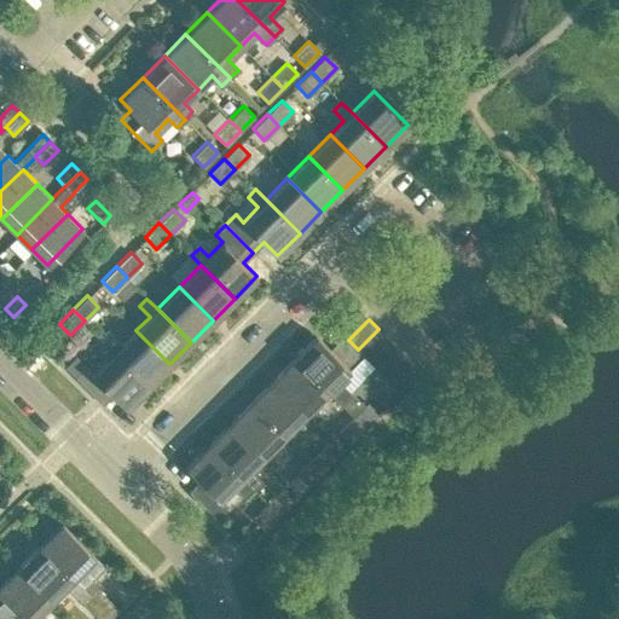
[(358,350),(368,360),(388,340),(379,329),(358,350)]
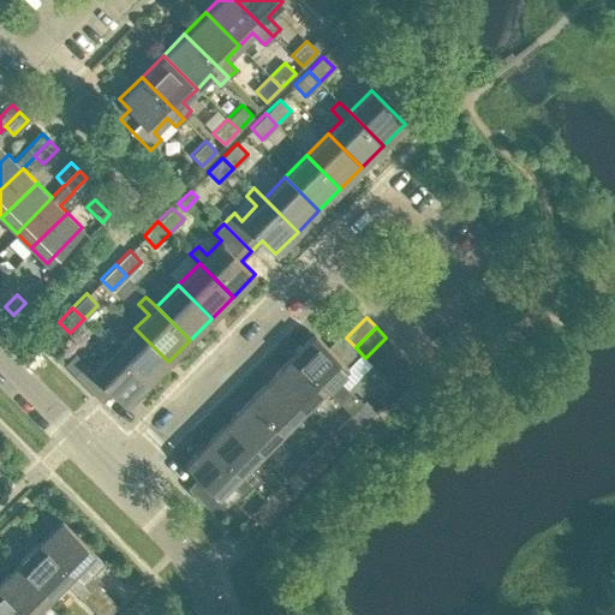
[(111,330),(102,338),(148,382),(168,362),(135,328),(121,341),(111,330)]
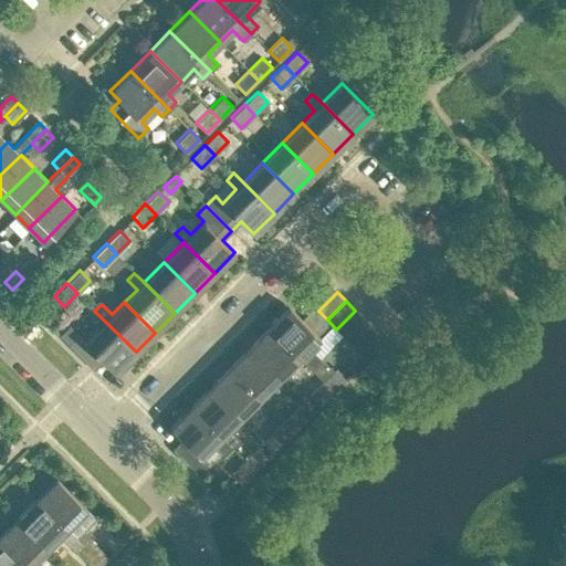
[(268,326),(299,357),(308,367),(318,356),(310,347),(332,325),(313,306),(301,318),(289,306),(268,326)]
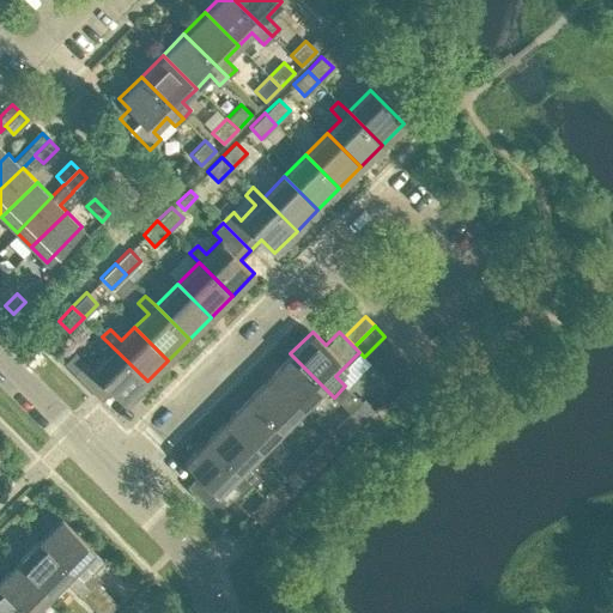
[(147,381),(102,337),(95,345),(105,356),(91,370),(84,363),(74,374),(101,400),(111,390),(125,404),(147,381)]
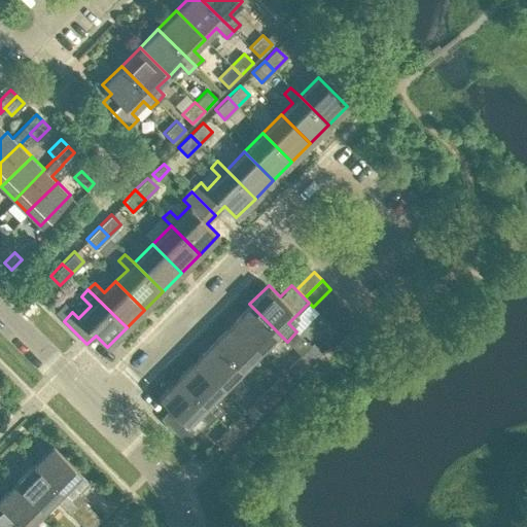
[(313,307),(322,315),(340,297),(330,289),(313,307)]
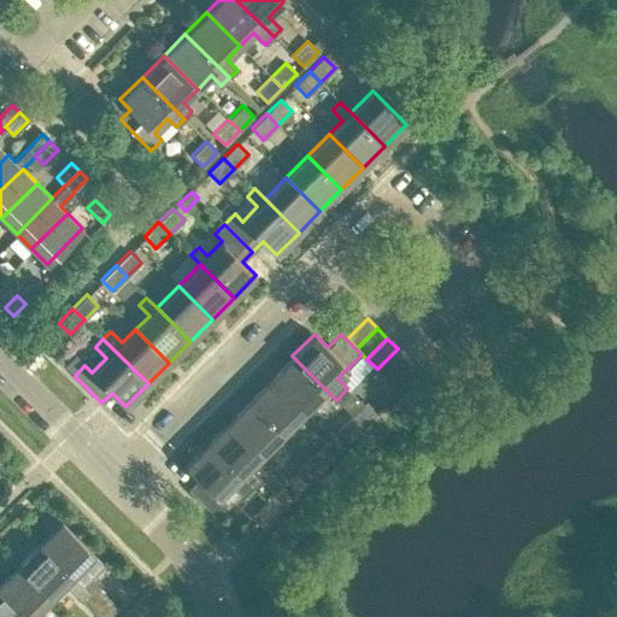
[(377,369),(387,380),(407,359),(398,348),(377,369)]
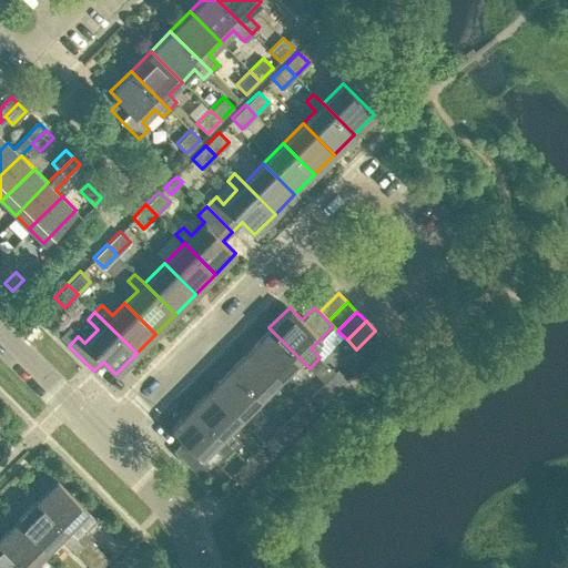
[(269,327),(250,347),(281,378),(300,358),(269,327)]
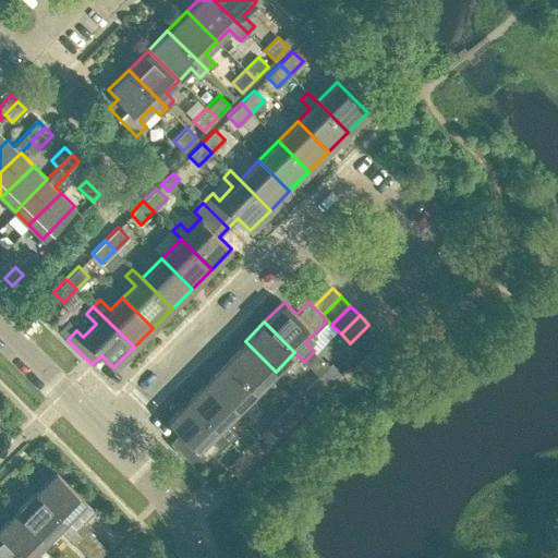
[(350,343),(360,352),(378,334),(368,325),(350,343)]
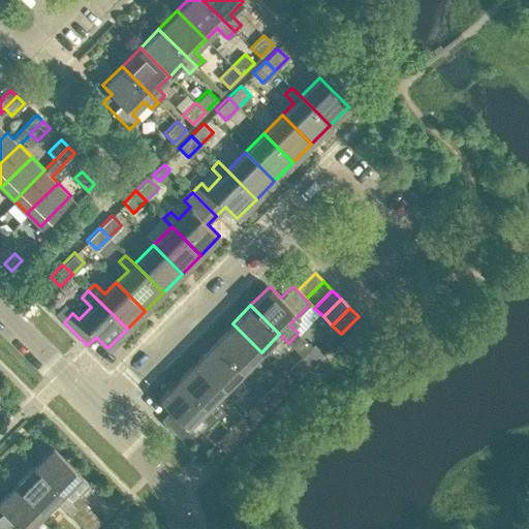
[(232,323),(214,342),(243,371),(261,352),(232,323)]
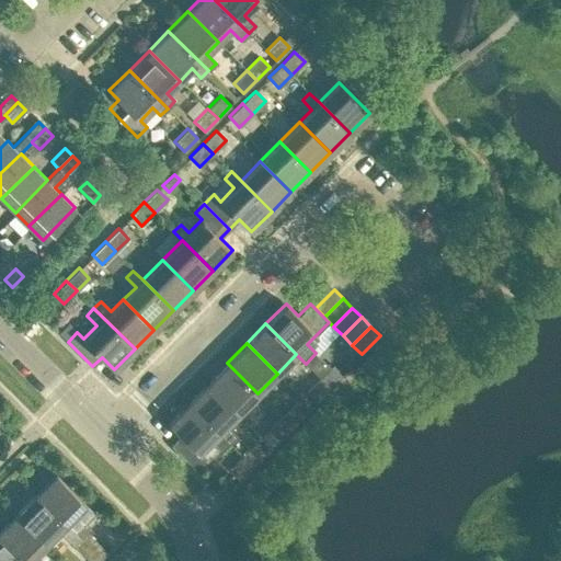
[(227,363),(207,382),(238,413),(258,393),(227,363)]
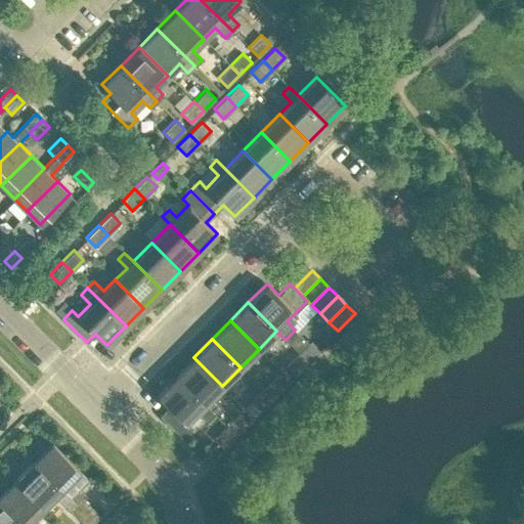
[(310,340),(299,352),(308,361),(320,350),(310,340)]
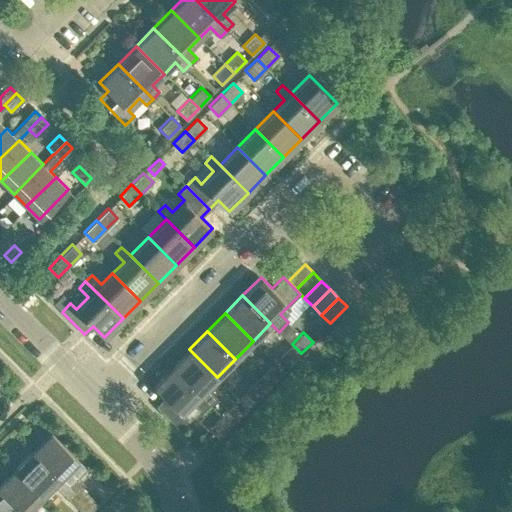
[(301,353),(292,344),(280,356),(289,365),(301,353)]
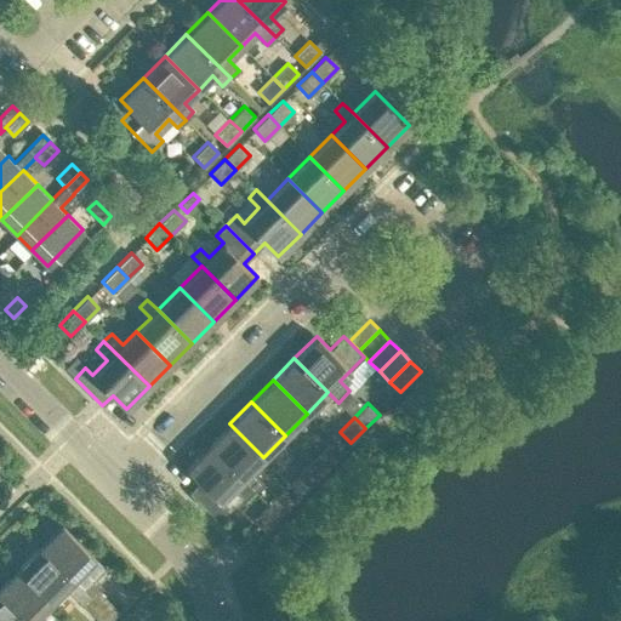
[(229,423),(208,445),(254,490),(262,482),(250,471),(263,457),(229,423)]
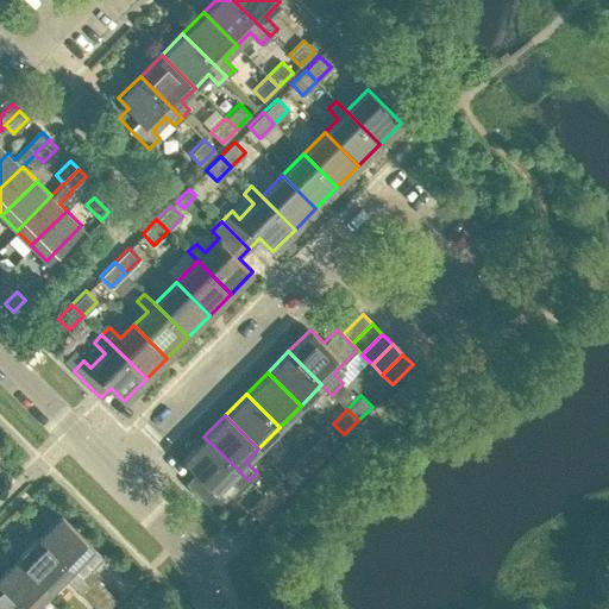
[(249,481),(203,437),(182,459),(195,472),(186,482),(212,508),(223,497),(215,491),(230,478),(240,489),(249,481)]
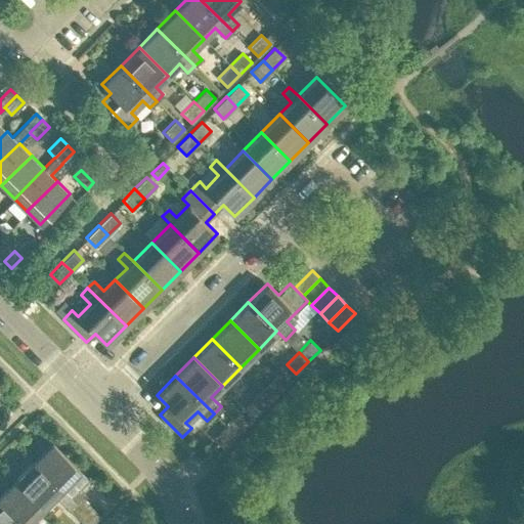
[(274,377),(262,389),(271,398),(284,386),(274,377)]
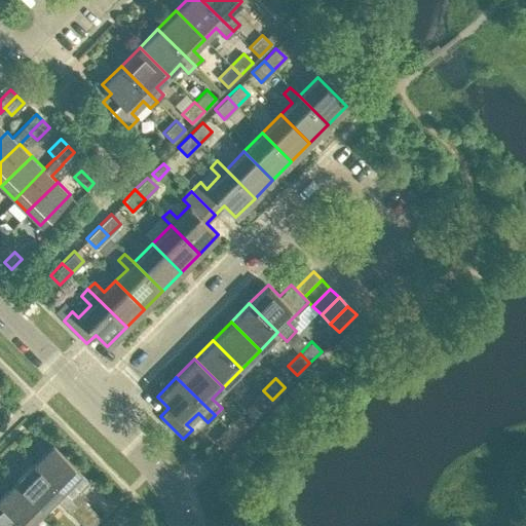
[(272,400),(263,390),(251,403),(261,412),(272,400)]
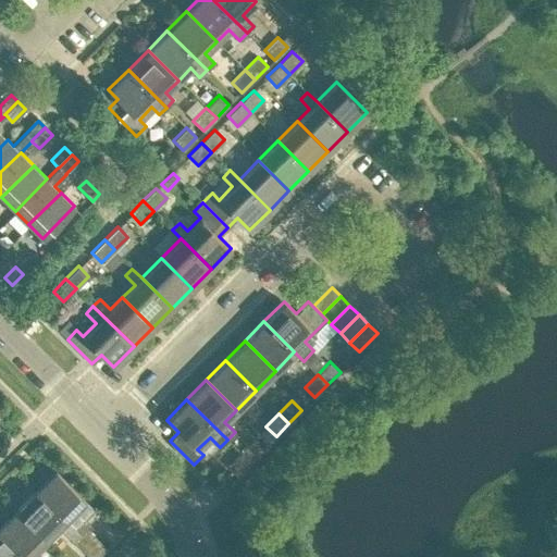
[(252,440),(239,453),(250,462),(263,449),(252,440)]
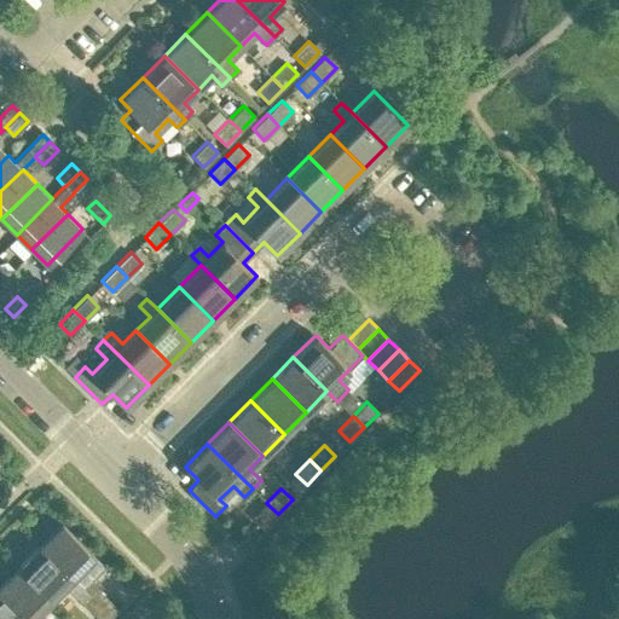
[(278,514),(266,503),(253,518),(264,528),(278,514)]
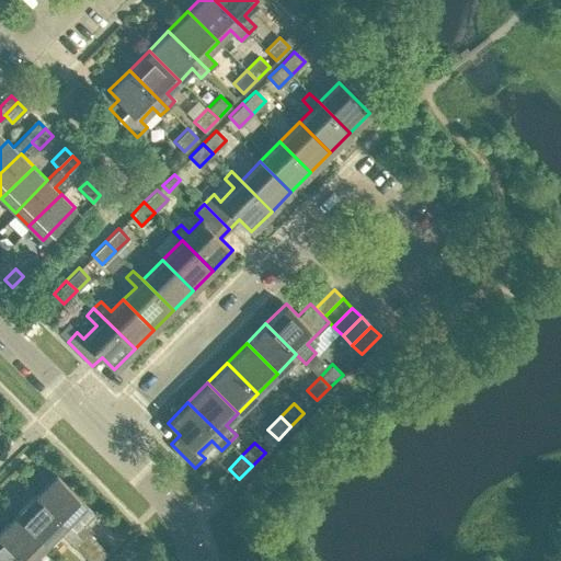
[(35,493),(66,524),(79,537),(72,544),(82,554),(95,541),(87,531),(84,521),(94,512),(56,473),(35,493)]
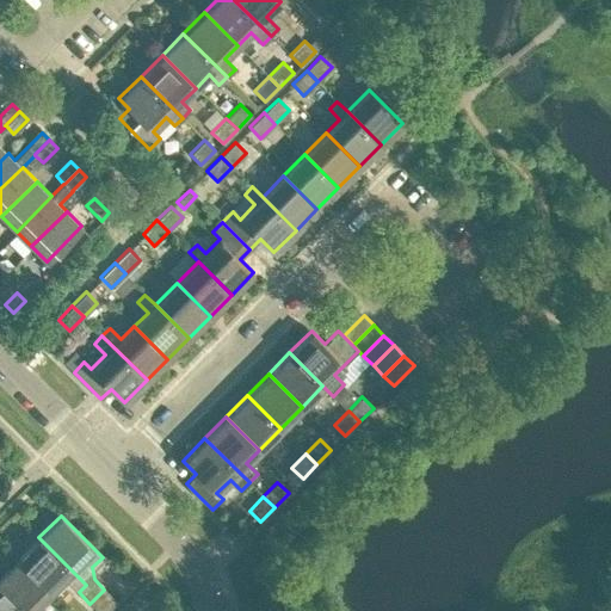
[(17,559),(50,592),(72,571),(38,537),(17,559)]
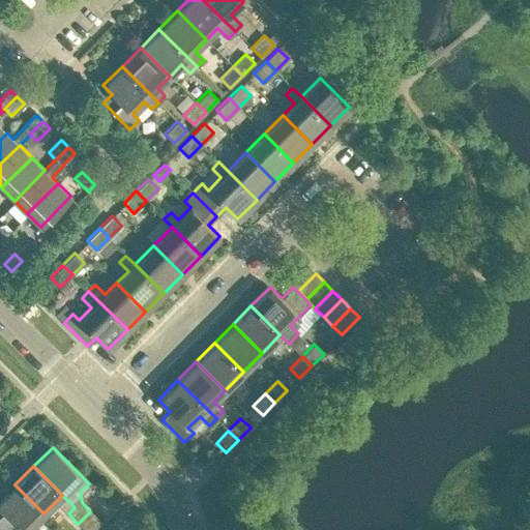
[(0,499),(0,506),(23,529),(27,529),(43,513),(15,484),(0,499)]
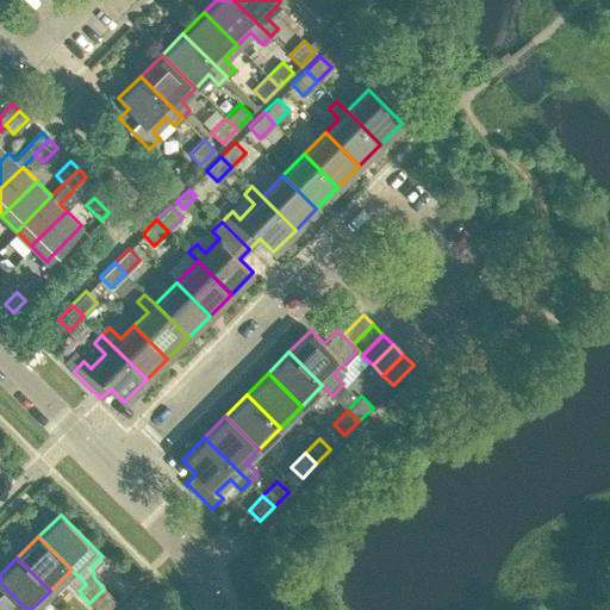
[(0,609),(26,609),(0,583),(0,609)]
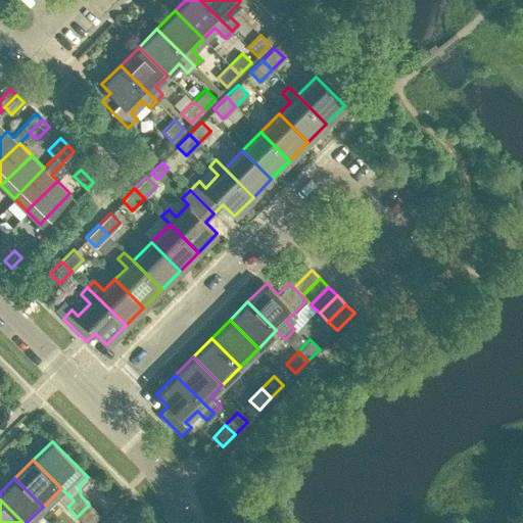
[(89,505),(77,517),(84,522),(89,522),(99,514),(89,505)]
